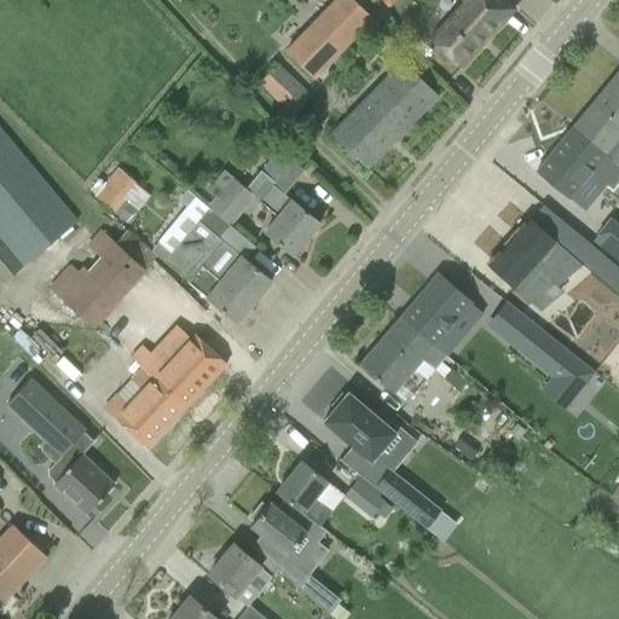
[(285,51),(313,77),(372,19),(352,0),(334,0),(305,30),(285,51)]
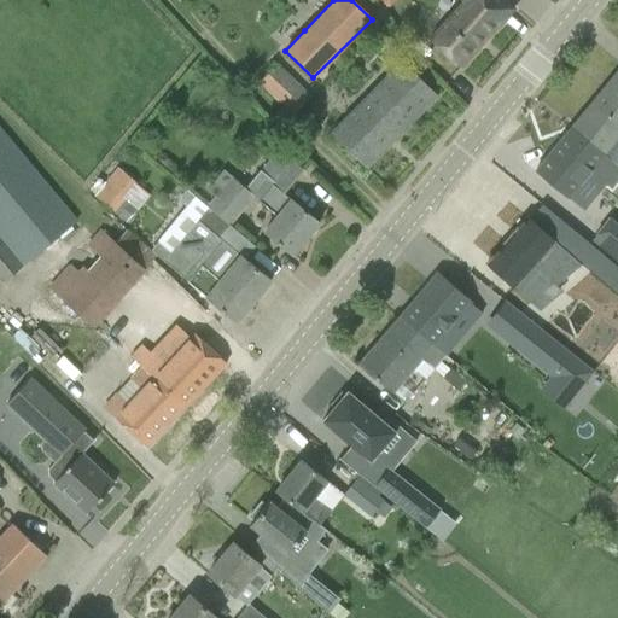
[(429,40),(460,68),(513,10),(501,0),(460,0),(462,3),(429,40)]
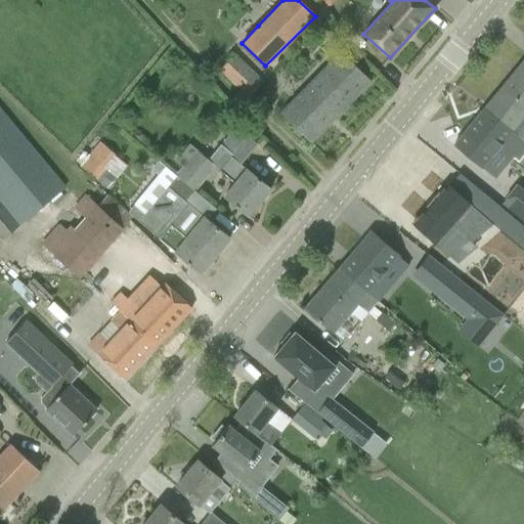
[(218,72),(247,99),(264,83),(233,54),(218,72)]
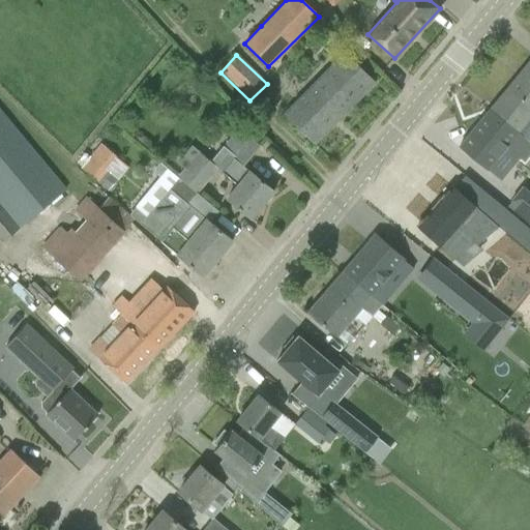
[(284,115),(314,144),(337,120),(375,83),(374,82),(374,83),(346,55),(284,115)]
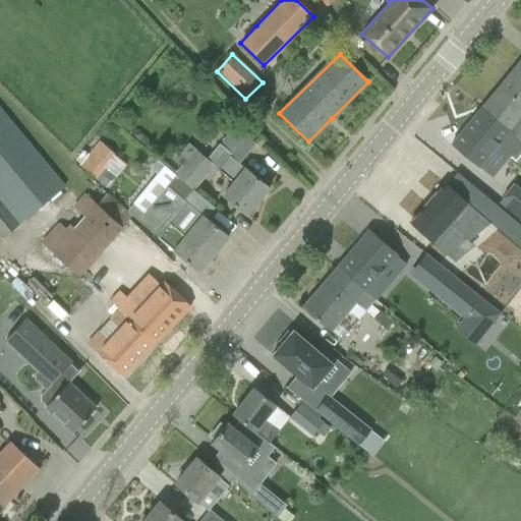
[(520,59),(483,105),(520,136),(520,59)]
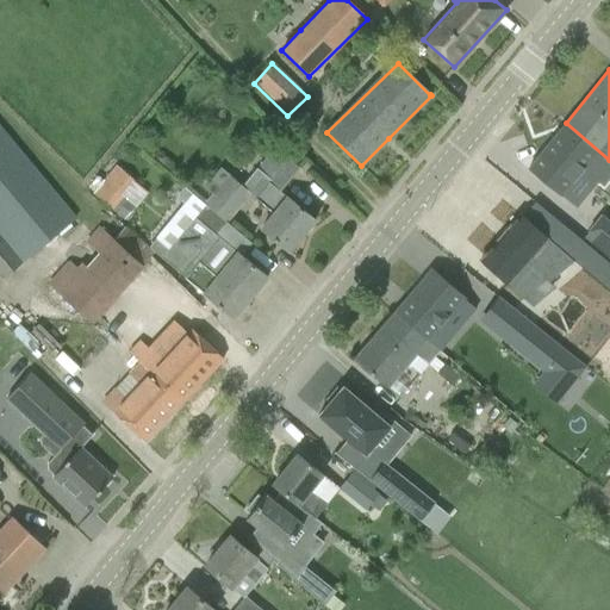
[(609,160),(566,123),(530,166),(564,192),(585,166),(605,182),(609,176),(609,160)]
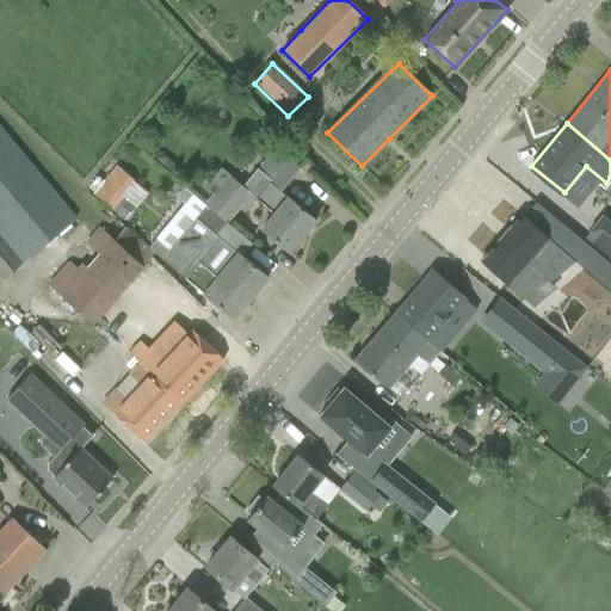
[(0,276),(1,278),(22,261),(23,261),(75,218),(0,128),(0,276)]
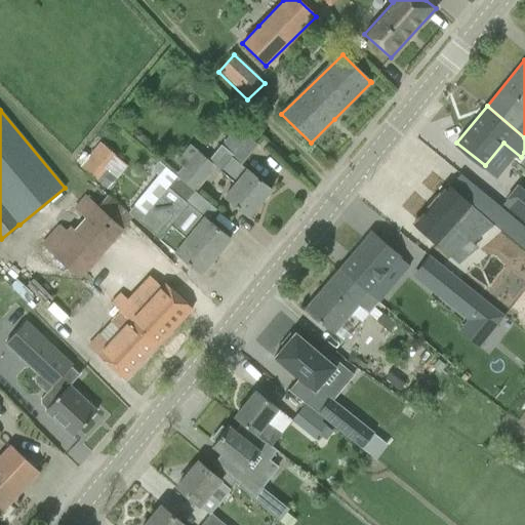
[(240,164),(256,144),(235,125),(217,147),(206,159),(189,145),(178,157),(172,153),(169,157),(183,167),(175,176),(177,177),(194,192),(215,166),(219,170),(219,171),(235,185),(224,198),(247,217),(271,190),(240,164)]
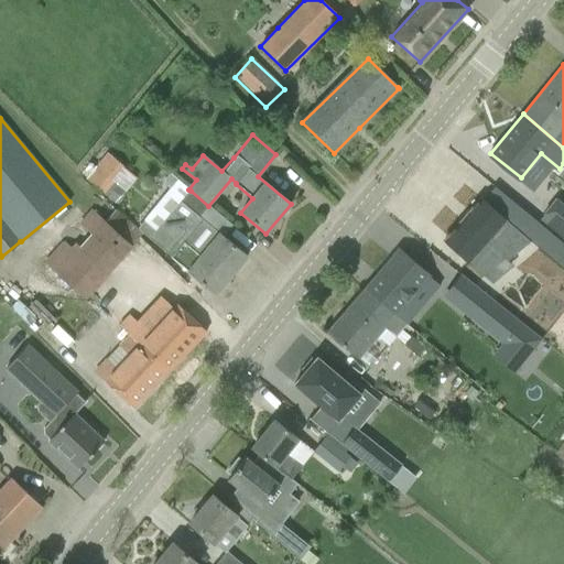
[(107,153),(86,179),(105,194),(115,182),(126,170),(107,153)]
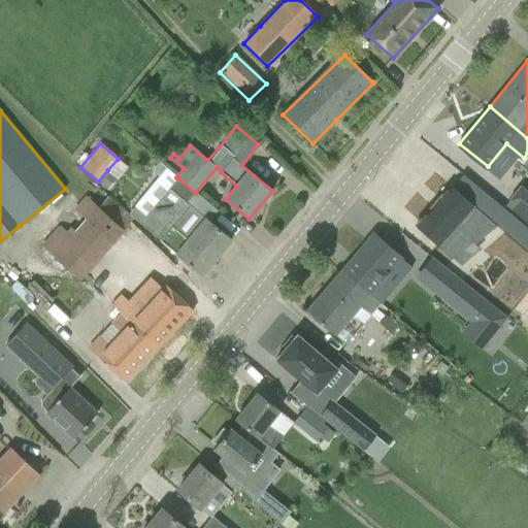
[(116,177),(107,170),(98,182),(106,189),(116,177)]
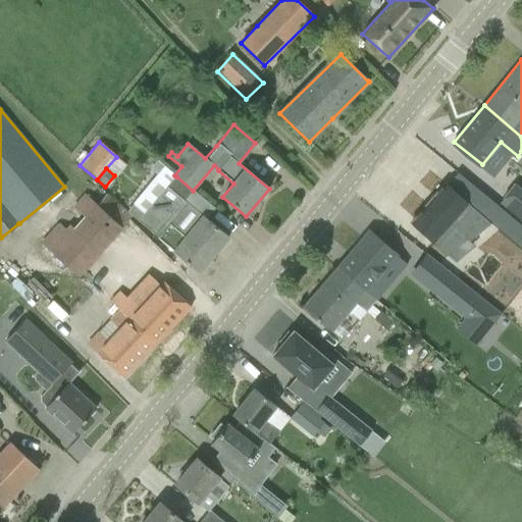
[(132,206),(127,211),(139,220),(138,221),(158,239),(184,260),(199,273),(228,238),(212,225),(192,208),(201,197),(193,191),(176,176),(167,188),(166,187),(143,215),(132,206)]
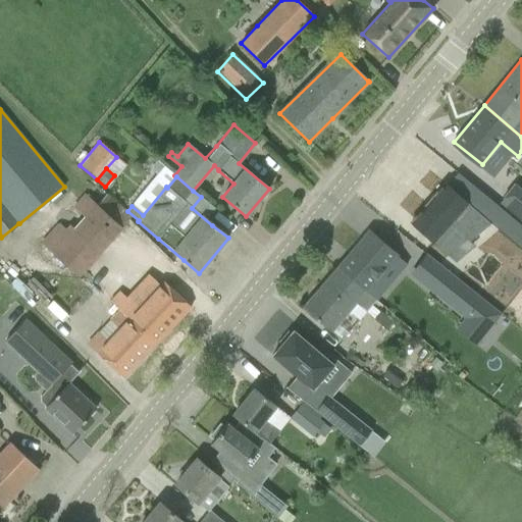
[(449,187),(415,227),(452,259),(469,243),(474,247),(496,226),(449,187)]
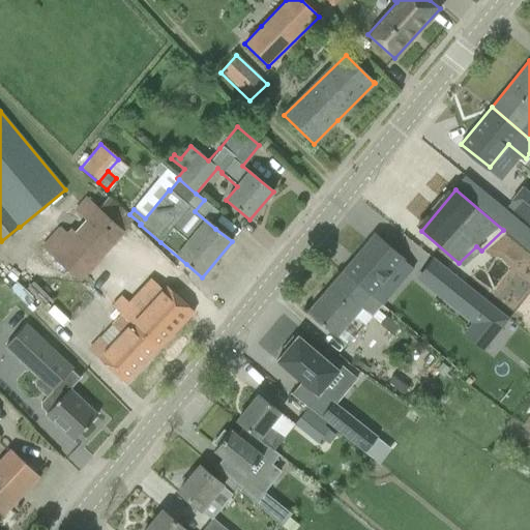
[(63,300),(128,231),(88,194),(40,243),(55,257),(37,275),(63,300)]
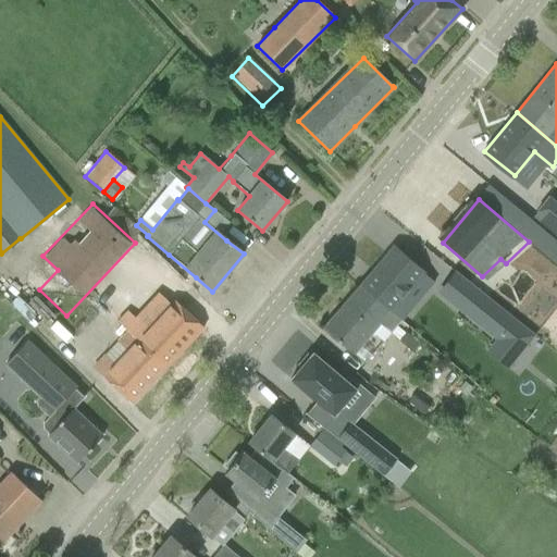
[(556,220),(547,232),(556,238),(556,220)]
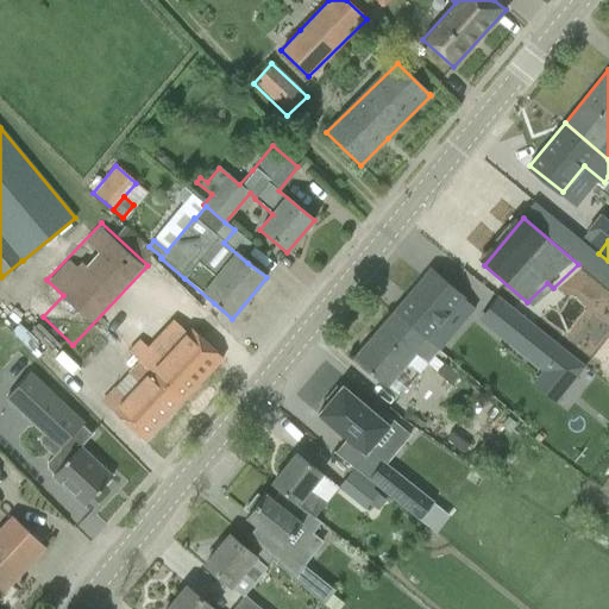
[(353,359),(371,375),(387,388),(416,353),(428,364),(440,350),(435,346),(450,328),(443,322),(466,295),(433,265),(353,359)]
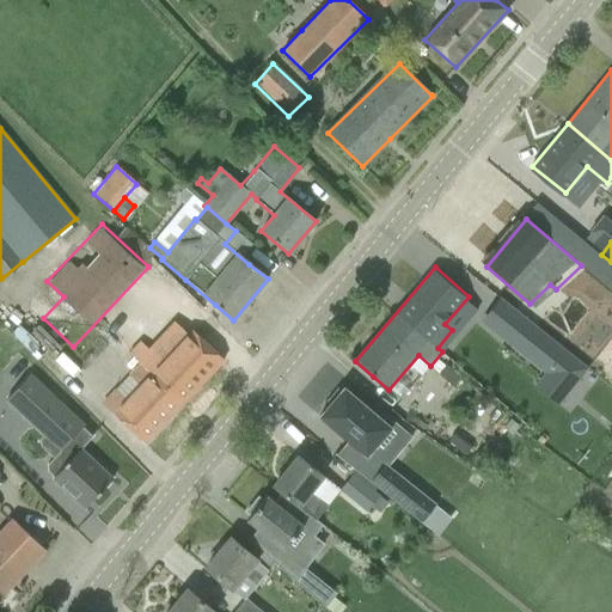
[(611,276),(601,291),(611,299),(611,276)]
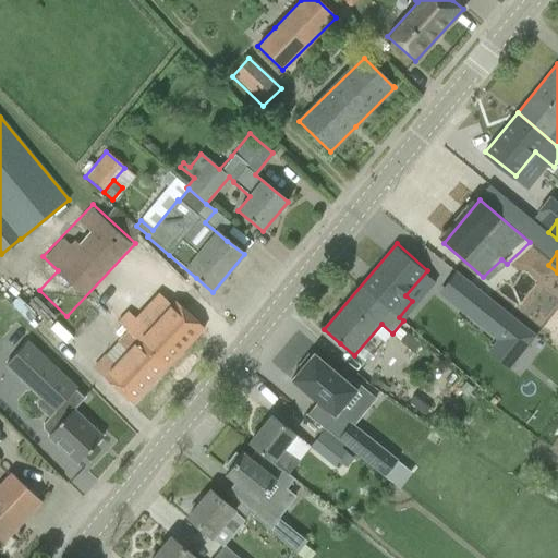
[(534,336),(520,324),(476,289),(460,311),(518,356),(534,336)]
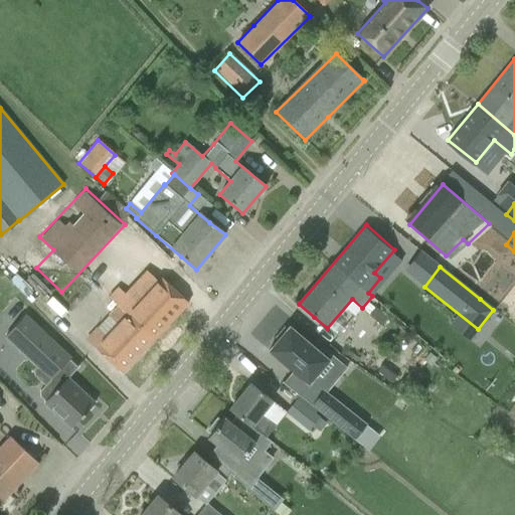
[(128,295),(86,340),(122,374),(186,306),(159,281),(137,304),(128,295)]
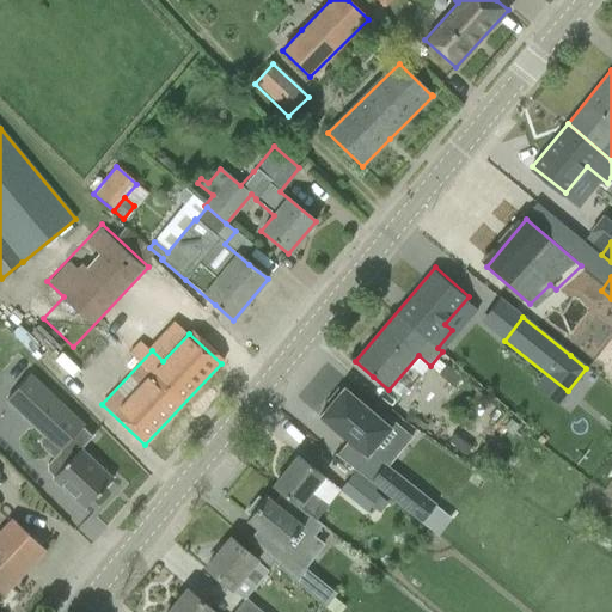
[(84,427),(29,375),(6,401),(32,426),(37,421),(49,432),(49,430),(66,446),(47,465),(47,472),(53,478),(51,479),(84,509),(112,479),(80,450),(92,438),(83,428),(84,427)]
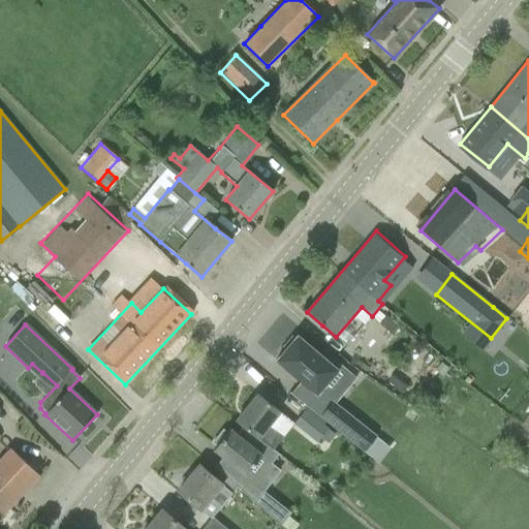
[(291,336),(281,347),(284,350),(275,361),(316,396),(342,366),(325,352),(321,356),(297,336),(294,339),(291,336)]
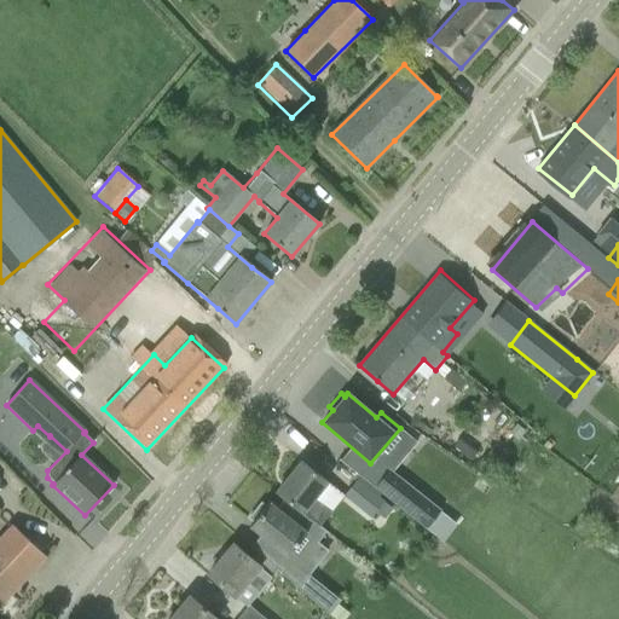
[(276,493),(284,499),(319,527),(319,526),(330,513),(343,496),(301,462),(276,493)]
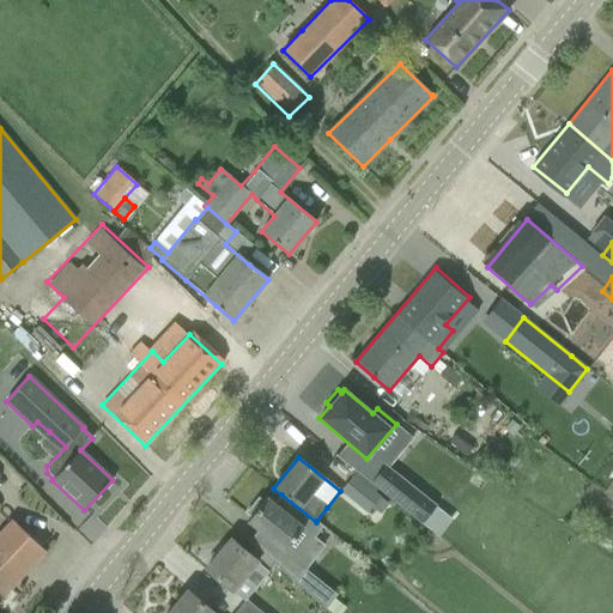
[(436,505),(384,465),(370,483),(422,525),(436,505)]
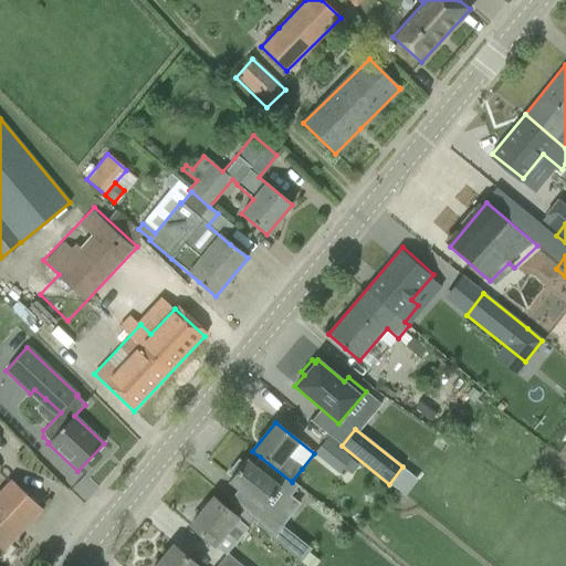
[(341,446),(328,437),(314,454),(338,473),(342,469),(350,475),(359,465),(355,462),(357,460),(341,446)]
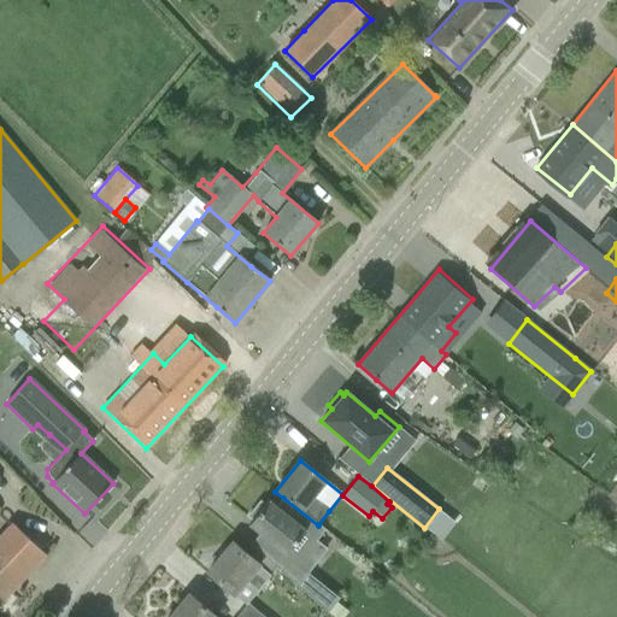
[(318,526),(283,498),(275,507),(268,501),(264,506),(259,503),(247,517),(252,521),(248,526),(286,556),(288,553),(293,558),(310,538),(315,542),(324,530),(318,524),(318,526)]
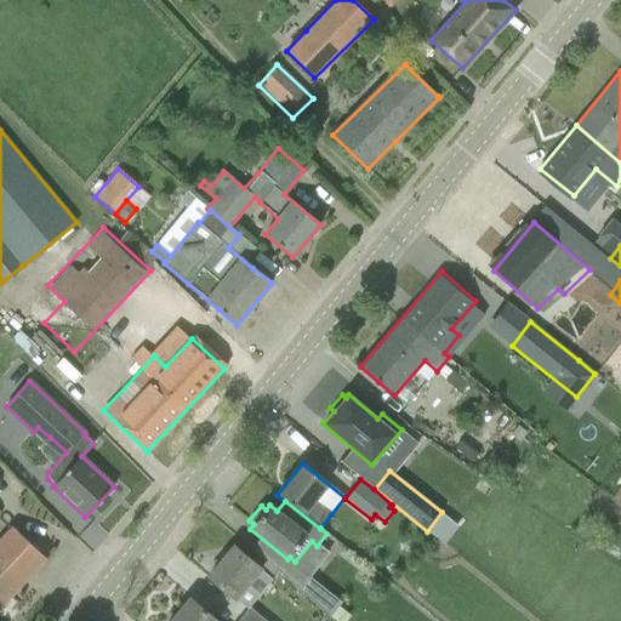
[(0,539),(0,607),(45,559),(11,528),(0,539)]
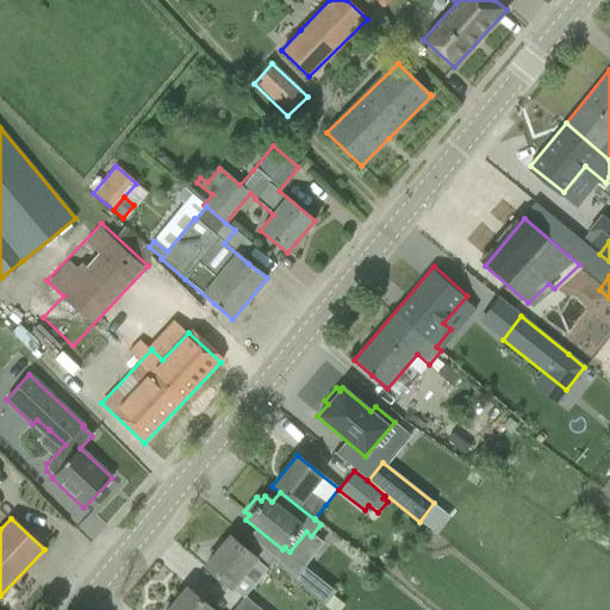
[(243,598),(244,597),(267,570),(255,559),(229,537),(205,566),(230,589),(243,598)]
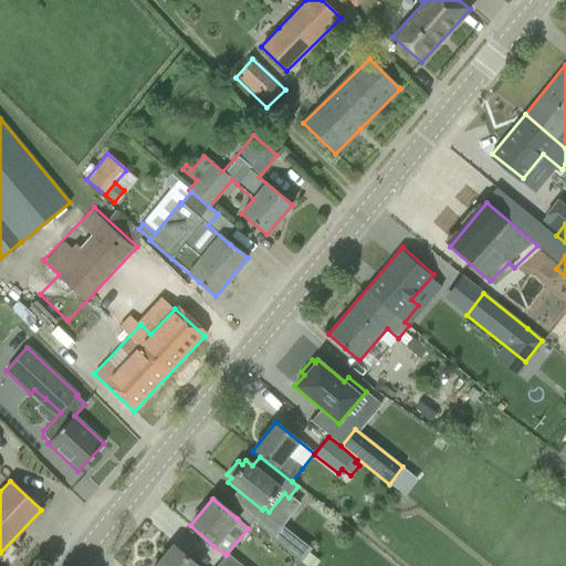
[(264,515),(258,523),(272,537),(280,526),(271,517),(269,520),(264,515)]
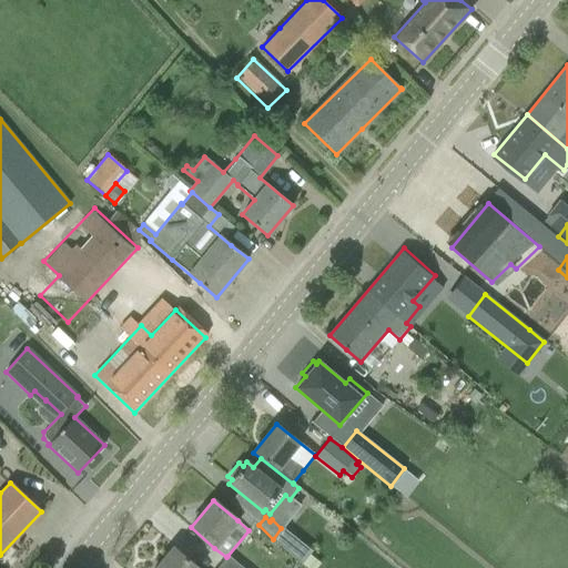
[(281,528),(273,539),(301,563),(311,551),(281,528)]
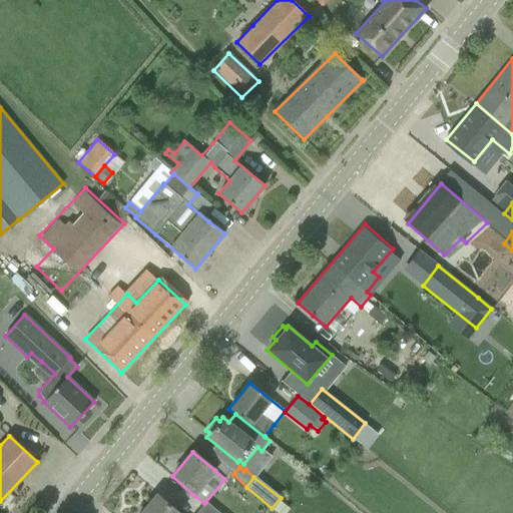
[(141,512),(178,512),(156,495),(141,512)]
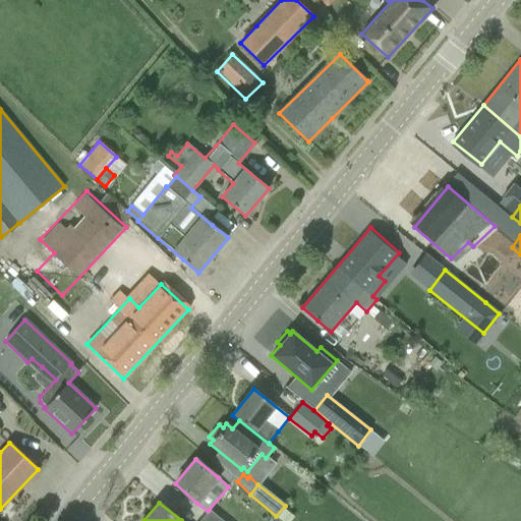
[(222,520),(209,510),(208,511),(199,520),(198,520),(222,520)]
